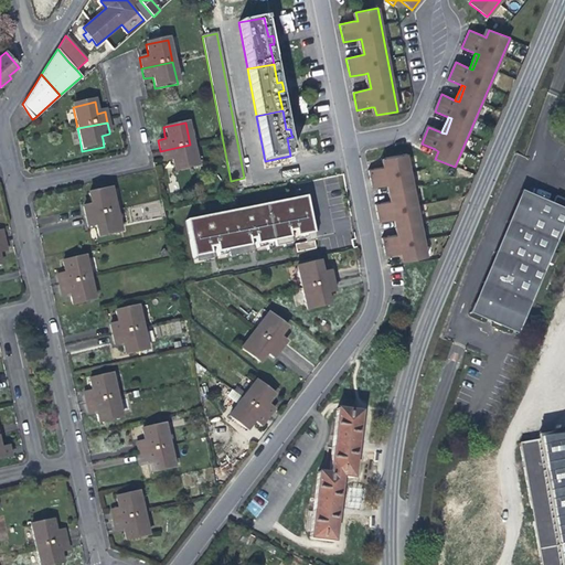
[(195,166),(190,145),(160,151),(162,161),(170,160),(171,166),(172,171),(195,166)]
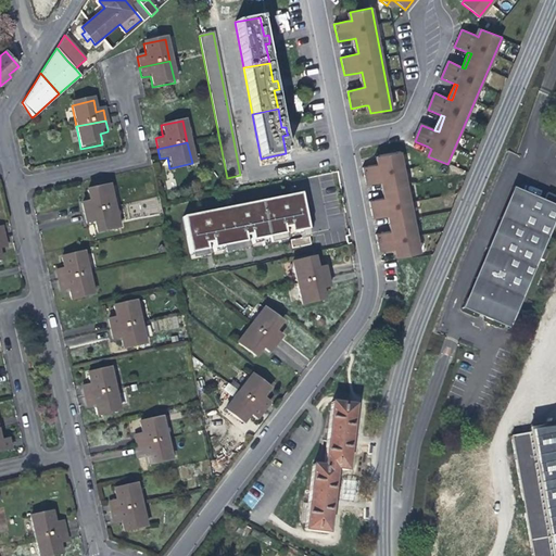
[(419,254),(400,152),(378,156),(380,165),(376,166),(363,168),(365,181),(366,186),(380,184),(383,182),(387,199),(383,200),(369,202),(373,220),(387,217),(390,216),(393,232),(389,232),(376,236),(377,243),(379,253),(393,251),(396,250),(399,258),(419,254)]
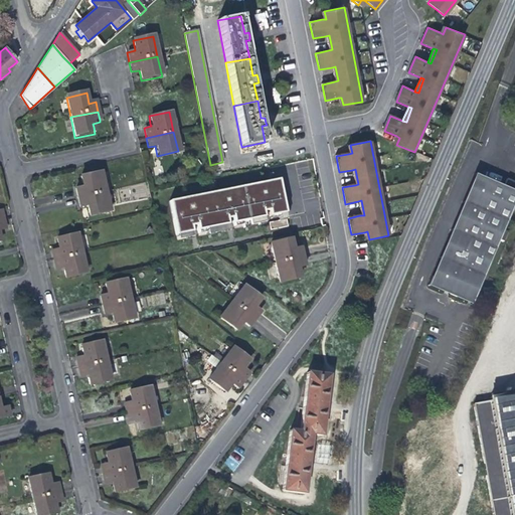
[(105,193),(101,173),(80,177),(81,182),(82,187),(74,189),(76,199),(105,193)]
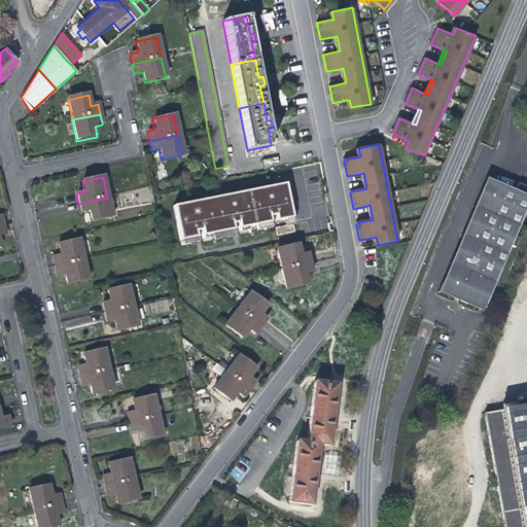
[(515,237),(526,206),(526,198),(522,196),(526,187),(518,183),(515,192),(493,183),(485,180),(465,227),(436,293),(444,296),(478,311),(482,313),(498,274),(510,247),(515,248),(518,238),(515,237)]
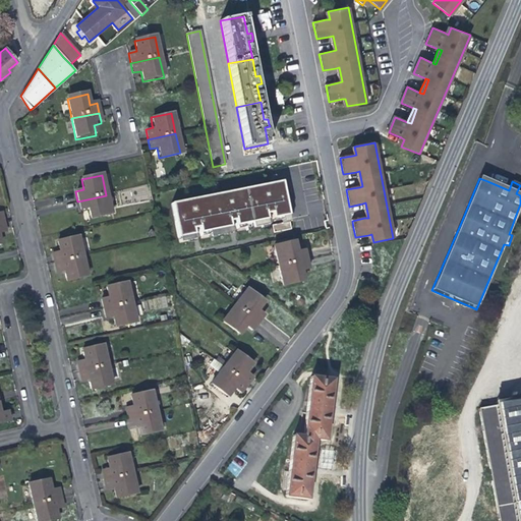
[(291,215),(284,181),(274,183),(171,205),(178,239),(179,241),(186,240),(187,244),(194,242),(193,235),(192,230),(194,230),(197,229),(199,234),(199,237),(208,235),(209,239),(216,238),(216,234),(223,232),(224,236),(231,234),(230,228),(229,222),(231,222),(234,221),(235,226),(236,226),(236,229),(244,228),(244,231),(252,230),(251,226),(259,224),(261,228),(267,227),(266,220),(267,220),(265,215),(269,214),(271,213),(272,219),(273,222),(281,220),(281,223),(271,225),(272,233),(290,229),(288,222),(287,216),(291,215)]
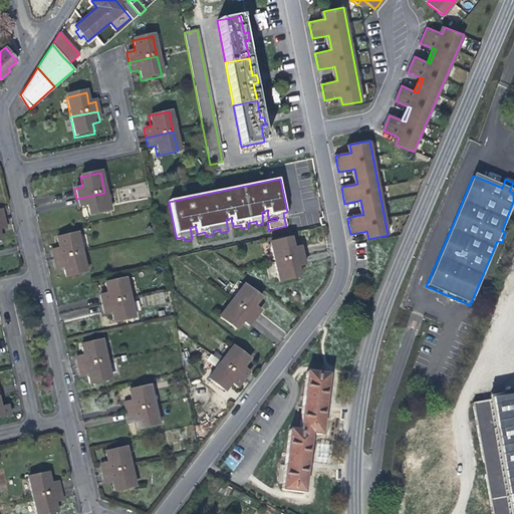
[(105,196),(104,193),(76,199),(77,202),(79,209),(86,207),(87,211),(88,217),(109,213),(105,196)]
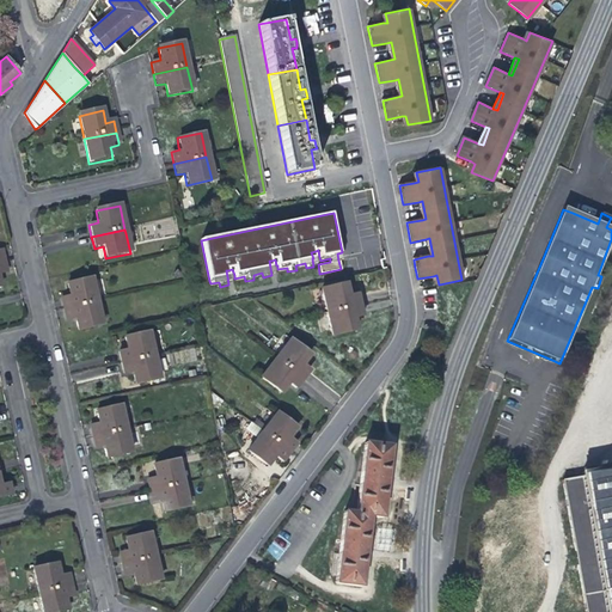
[(98,301),(93,281),(68,286),(69,292),(71,297),(63,299),(65,310),(66,311),(98,304),(98,301)]
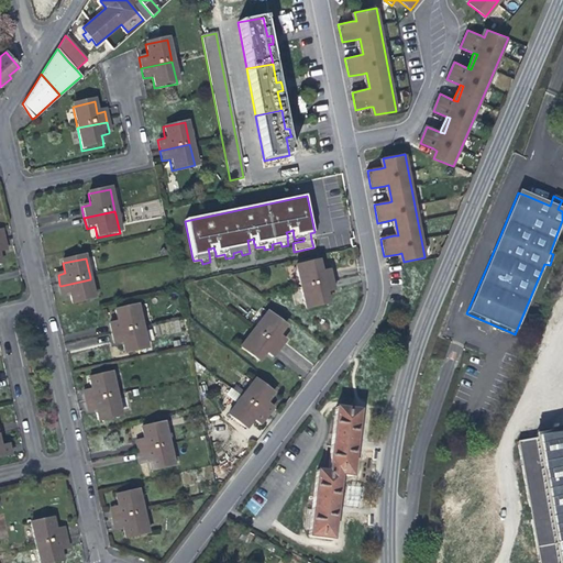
[(331,280),(329,271),(320,273),(320,269),(319,266),(318,261),(296,267),(300,287),(331,280)]
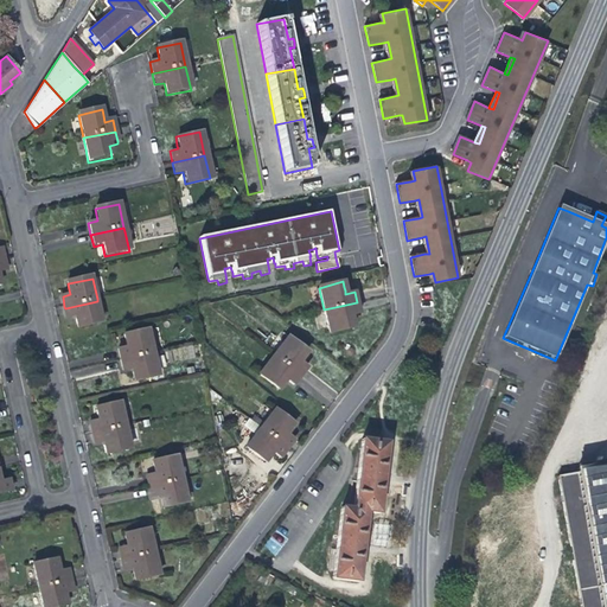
[(103,324),(97,301),(65,308),(68,320),(76,319),(77,324),(78,330),(103,324)]
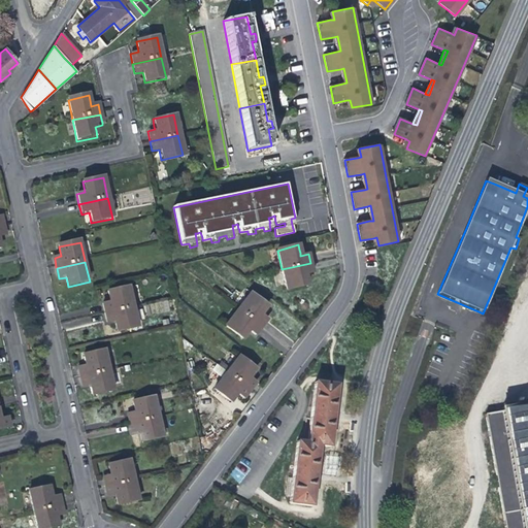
[(312,274),(310,263),(282,269),(287,291),(307,286),(306,282),(305,276),(312,274)]
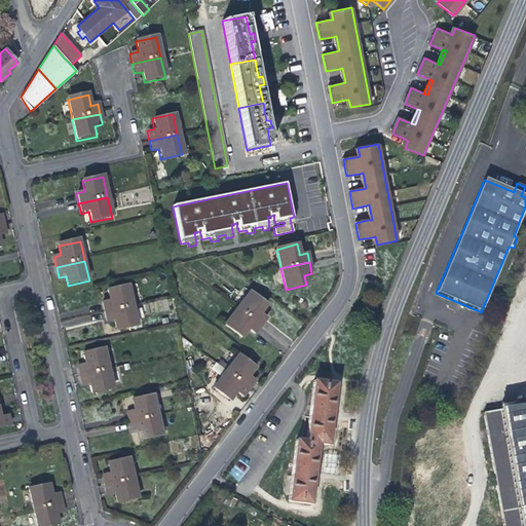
[(132,304),(127,286),(106,291),(108,297),(109,300),(101,302),(103,309),(103,312),(132,306),(132,304)]
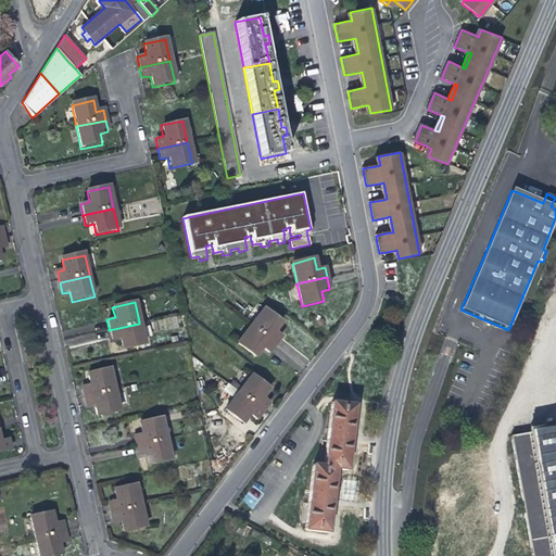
[(277,327),(281,323),(277,319),(264,308),(256,318),(250,327),(274,344),(278,339),(280,336),(275,330),(277,327)]
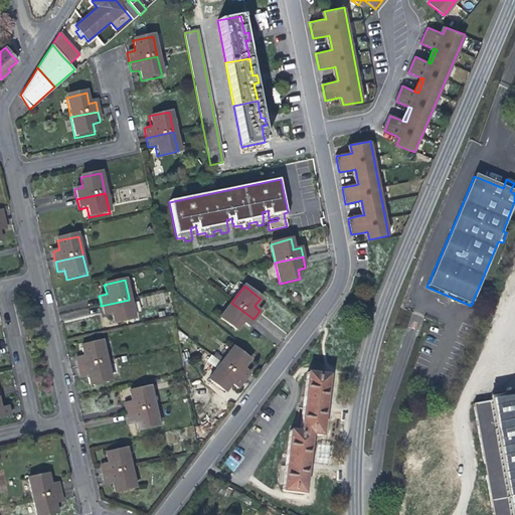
[(134,319),(129,300),(101,306),(103,315),(111,313),(113,319),(114,324),(134,319)]
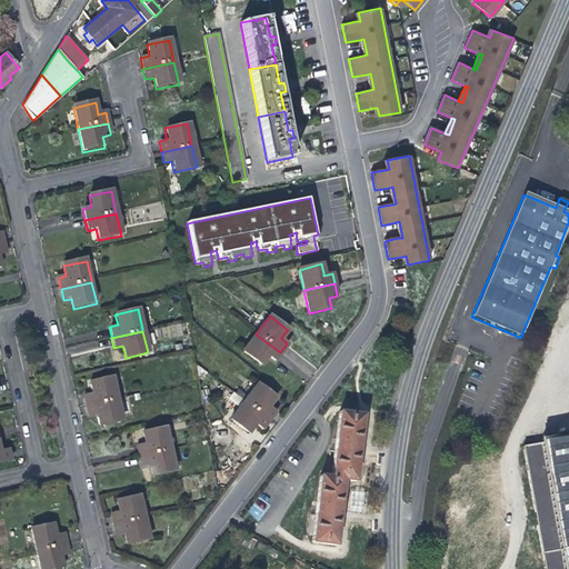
[(273,361),(280,352),(256,335),(242,351),(260,366),(263,361),(267,356),(273,361)]
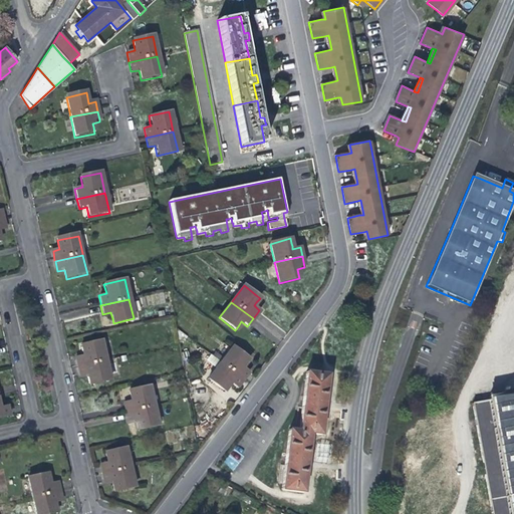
[(104,353),(101,340),(81,345),(82,349),(83,354),(76,356),(77,360),(79,367),(106,360),(104,353)]
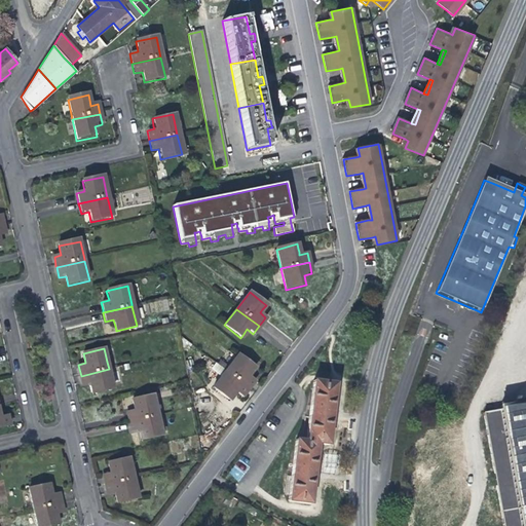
[(252,372),(255,368),(238,354),(230,364),(225,371),(249,389),(254,382),(256,379),(250,375),(252,372)]
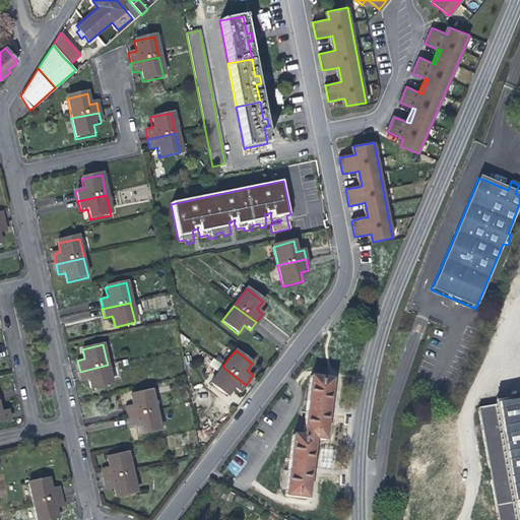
[(217,370),(222,364),(214,359),(209,365),(217,370)]
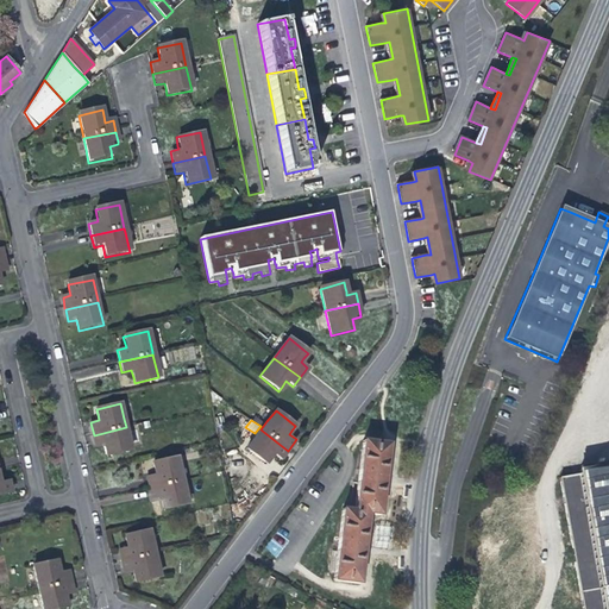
[(131,447),(126,427),(94,435),(95,446),(105,444),(106,449),(107,453),(107,456),(119,453),(129,451),(131,451),(131,447)]
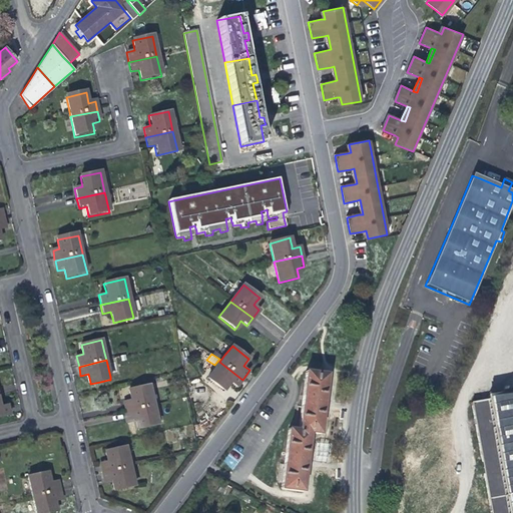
[(242,380),(219,362),(218,364),(209,376),(207,378),(223,391),(226,387),(230,383),(236,387),(242,380)]
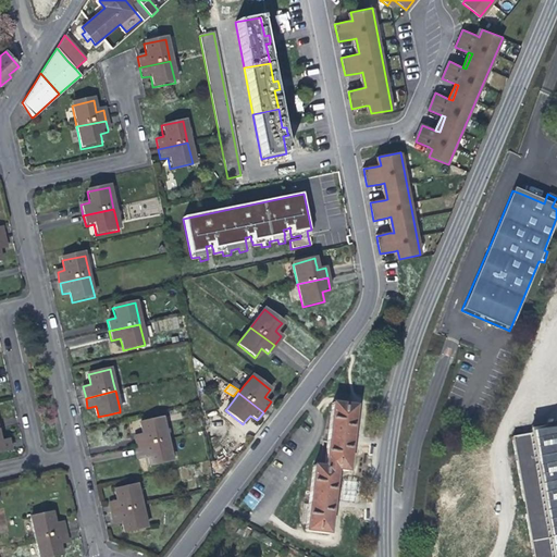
[(332,404),(324,468),(336,469),(348,471),(351,434),(355,406),(332,404)]
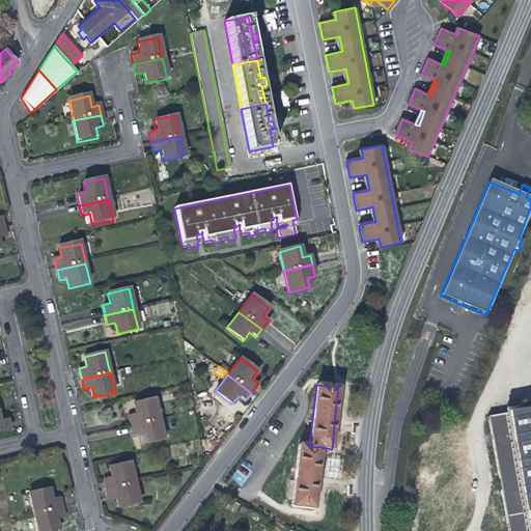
[(159,419),(154,398),(133,403),(134,409),(135,414),(128,416),(128,418),(130,425),(130,426),(159,419)]
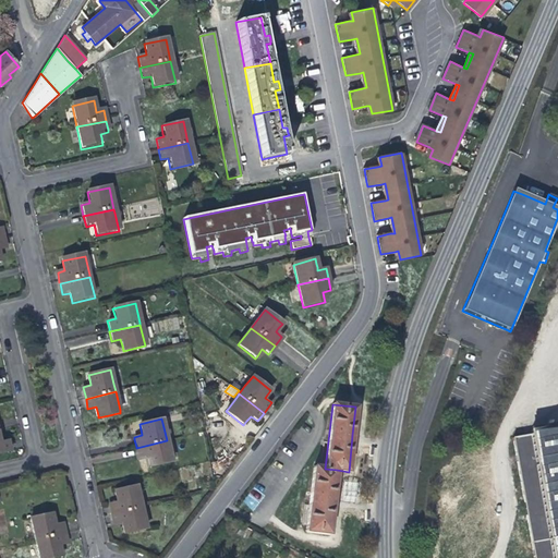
[(512,437),(534,557),(557,557),(557,426),(531,432),(531,434),(512,437)]
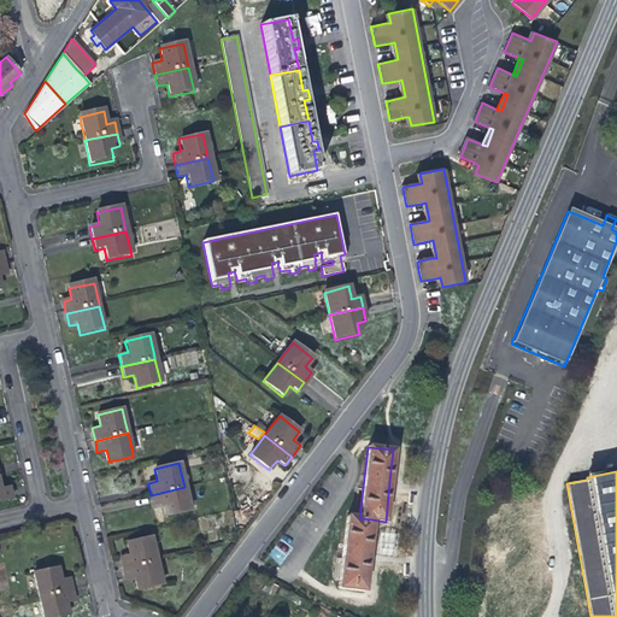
[(0,499),(10,497),(7,486),(0,487),(0,499)]
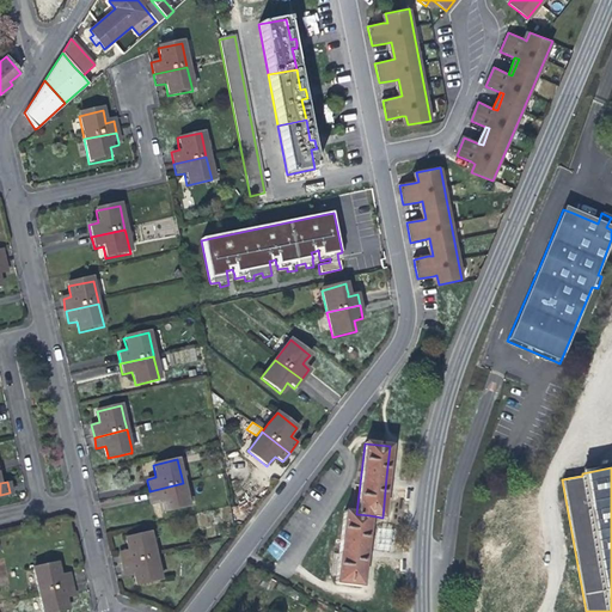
[(189,506),(183,483),(150,491),(152,502),(161,501),(163,505),(164,512),(189,506)]
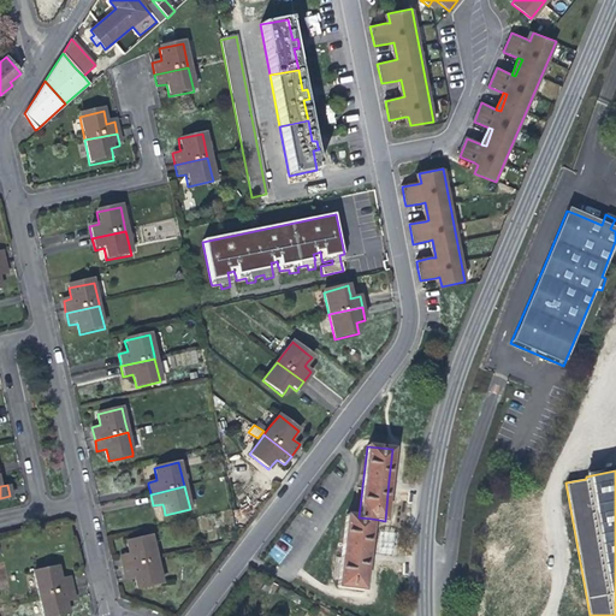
[(366,562),(372,519),(359,517),(345,516),(337,587),(363,591),(366,562)]
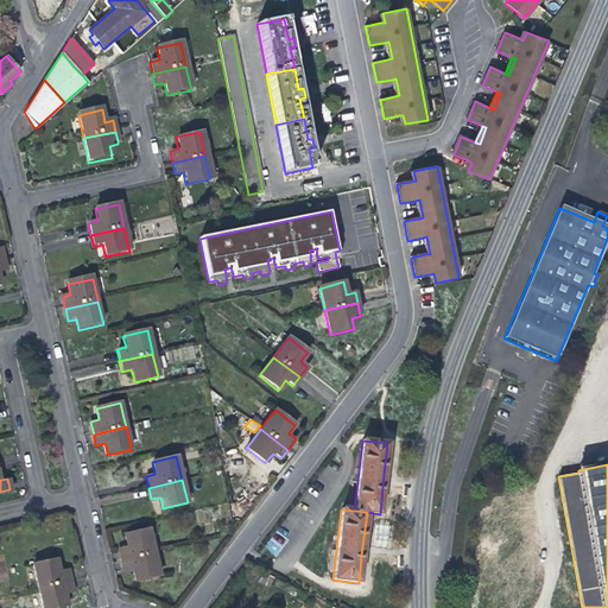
[(153,551),(149,527),(125,532),(127,545),(119,546),(121,558),(121,559),(153,552),(153,551)]
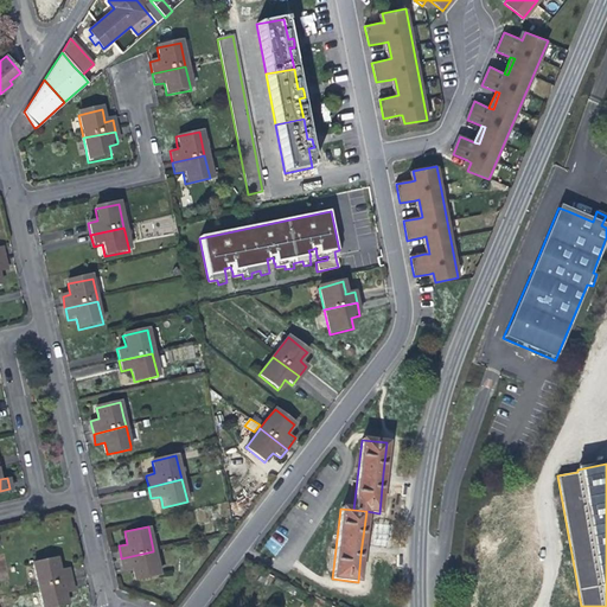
[(272,537),(264,545),(275,554),(282,545),(272,537)]
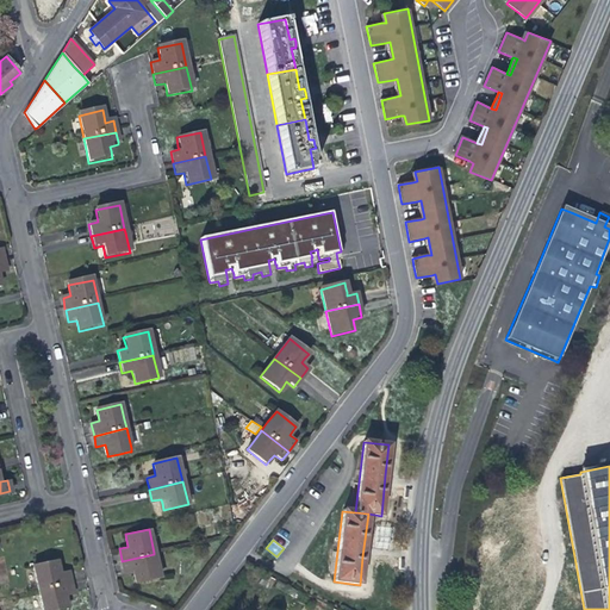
[(160,577),(154,554),(122,561),(124,571),(132,570),(135,582),(160,577)]
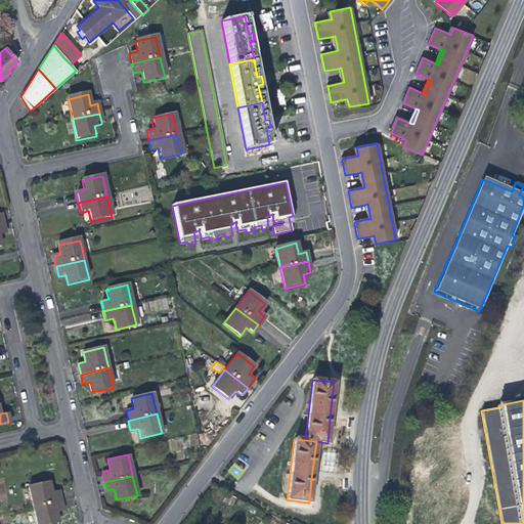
[(49,480),(30,484),(34,504),(60,497),(59,488),(51,490),(50,485),(49,480)]
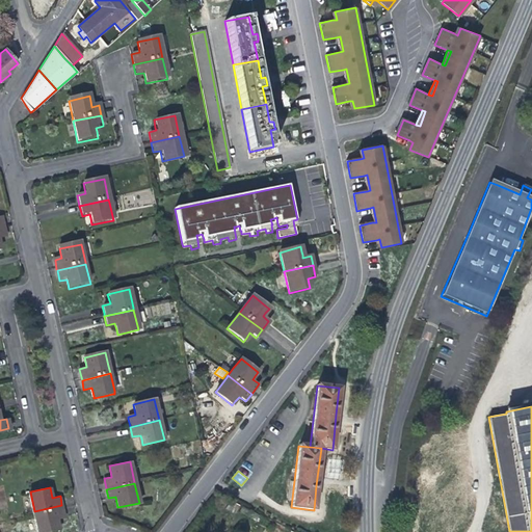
[(231,502),(227,508),(236,513),(239,506),(231,502)]
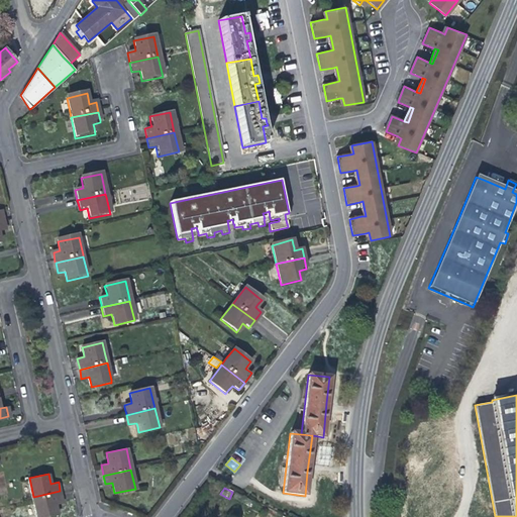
[(61,492),(60,491),(33,497),(36,516),(39,516),(57,513),(56,508),(55,503),(63,502),(61,492)]
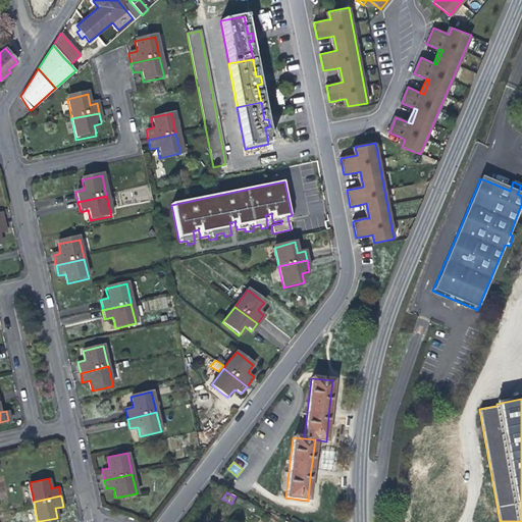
[(236,502),(243,506),(246,502),(238,498),(236,502)]
